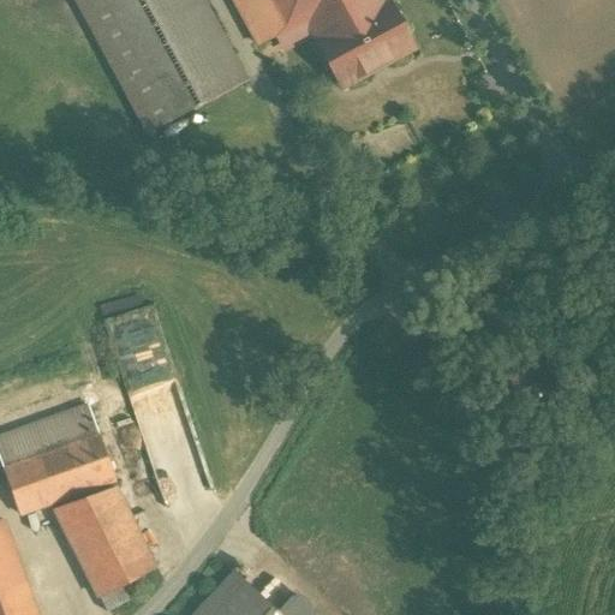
[(73,0),(147,133),(171,120),(105,0),(73,0)]
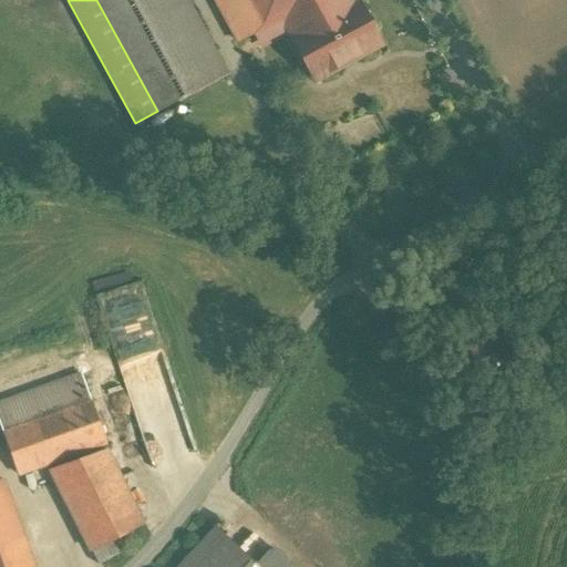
[(185,0),(96,0),(157,111),(226,73),(185,0)]
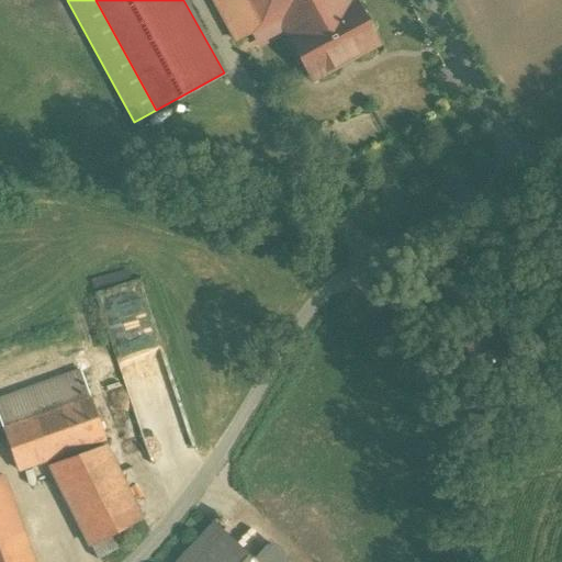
[(211,0),(234,41),(253,31),(278,17),(280,22),(321,0),(211,0)]
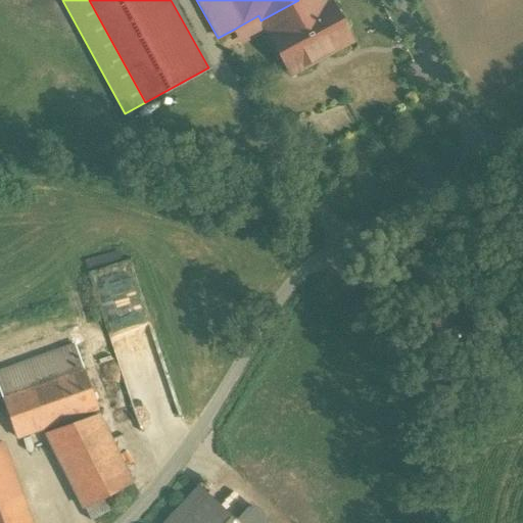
[(323,0),(298,0),(260,20),(290,75),(351,42),(330,2),(329,0),(325,2),(323,0)]
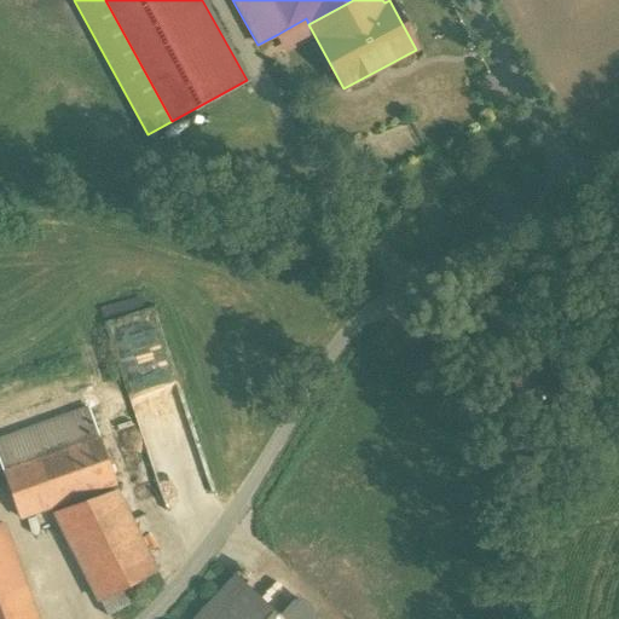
[(282,40),(308,24),(306,18),(278,34),(282,40)]
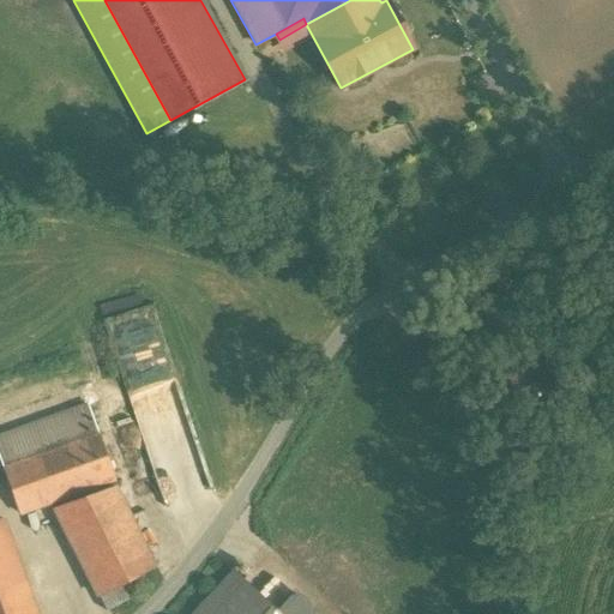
[(491,101),(506,94),(495,68),(479,76),(491,101)]
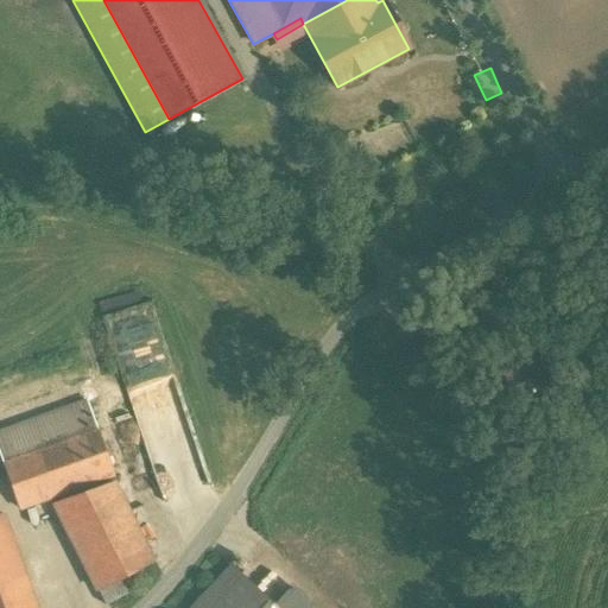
[(0,456),(19,510),(114,475),(88,401),(0,432),(0,456)]
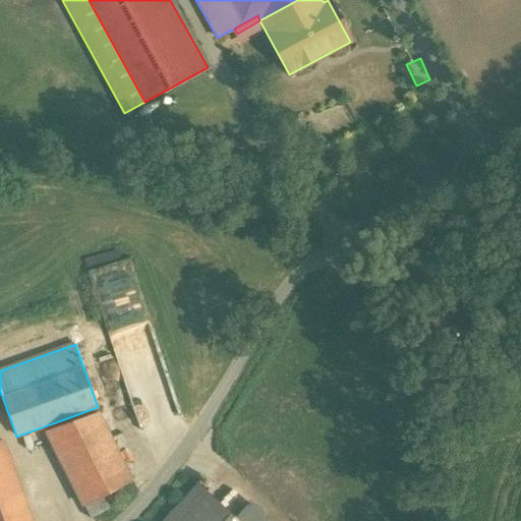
[(108,495),(131,482),(97,414),(46,431),(84,507),(108,495)]
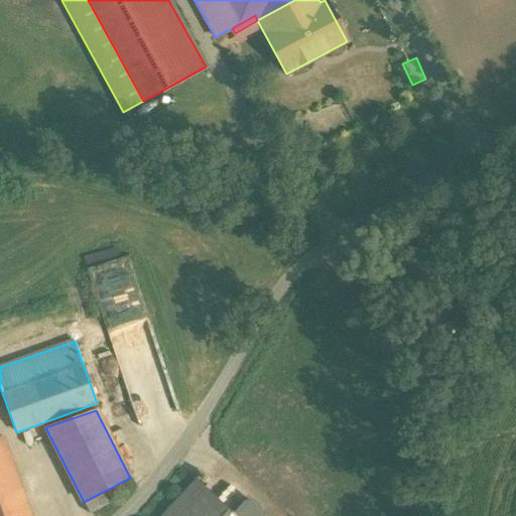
[(29,515),(2,436),(0,437),(0,515),(29,515)]
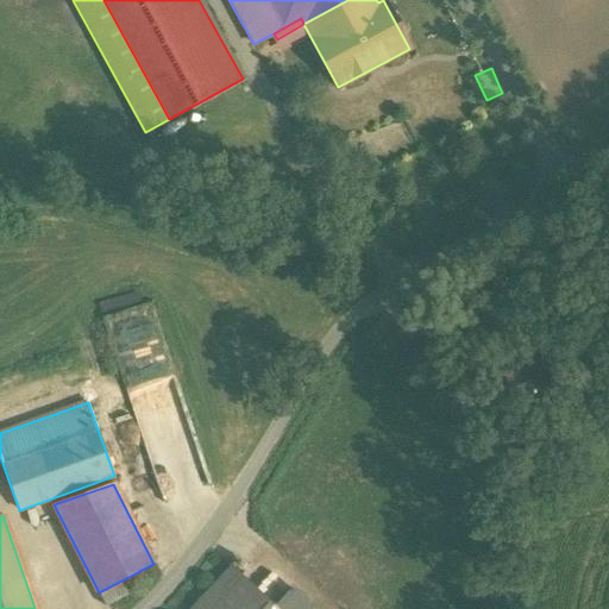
[(275,608),(231,567),(192,608),(275,608)]
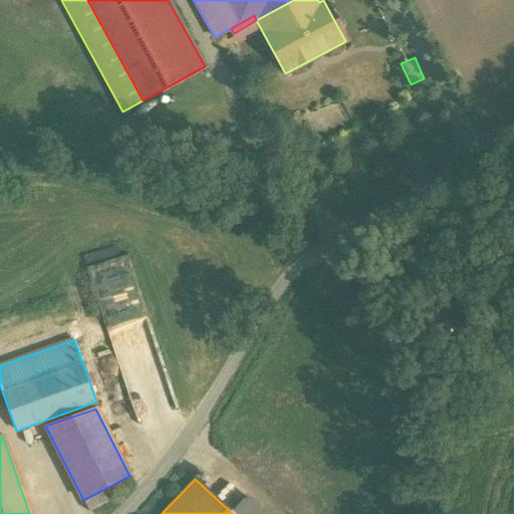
[(106,488),(83,500),(88,512),(112,500),(106,488)]
